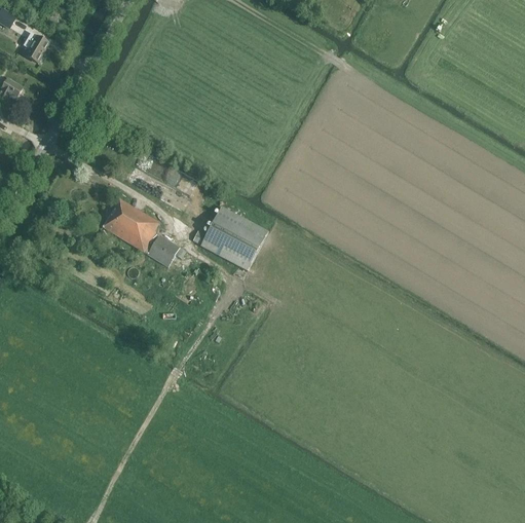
[(1,7),(0,8),(0,15),(11,23),(15,16),(1,7)]
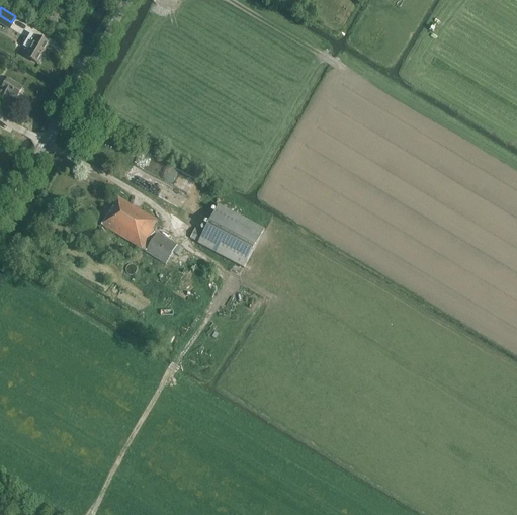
[(36,63),(48,41),(31,31),(24,45),(29,48),(24,55),(36,63)]
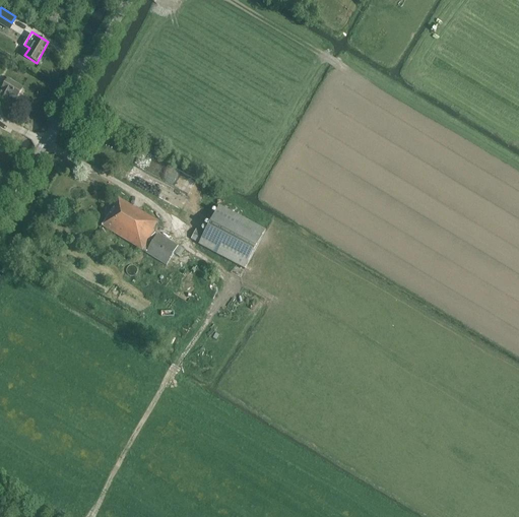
[(6,76),(2,74),(0,77),(0,81),(2,83),(0,86),(0,99),(5,102),(9,94),(15,99),(21,84),(6,76)]
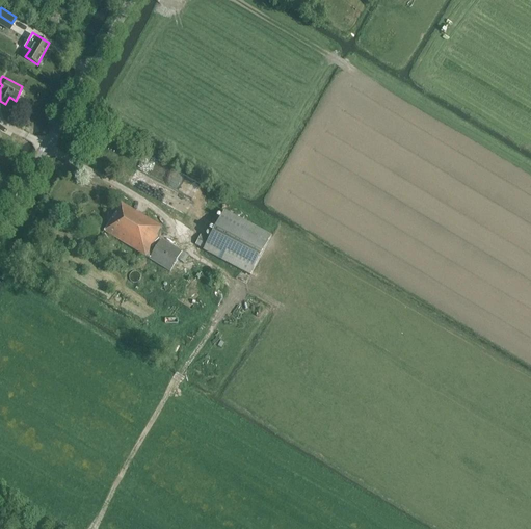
[(183,261),(188,253),(181,249),(182,248),(156,234),(161,225),(121,200),(103,229),(144,255),(169,269),(177,257),(183,261)]
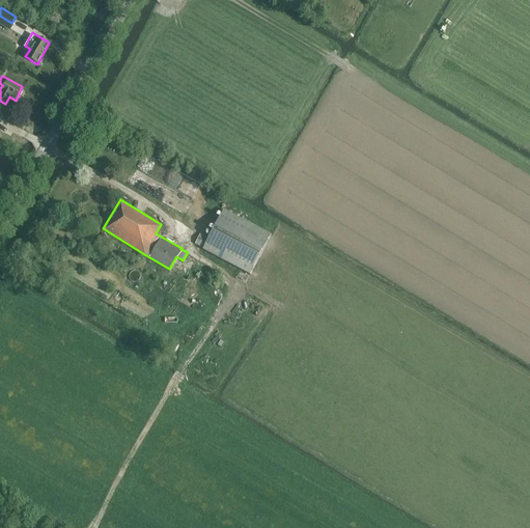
[(250,273),(271,233),(223,209),(207,237),(199,232),(195,242),(203,246),(202,247),(250,273)]
